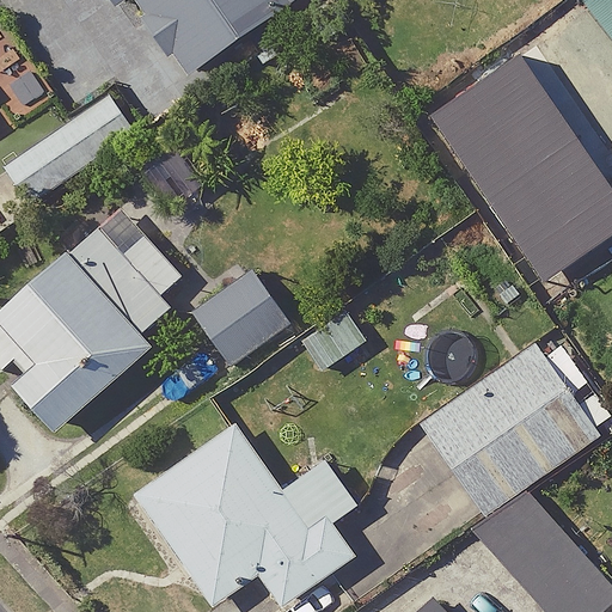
[(110,0),(115,7),(126,0),(136,0),(189,74),(293,1),(292,0),(110,0)]
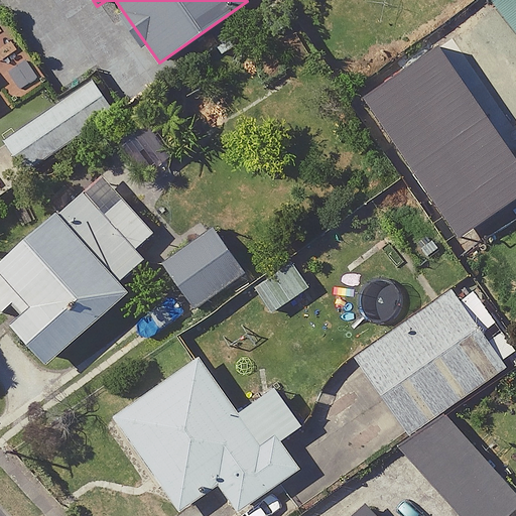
[(93,80),(3,139),(22,168),(112,109),(93,80)]
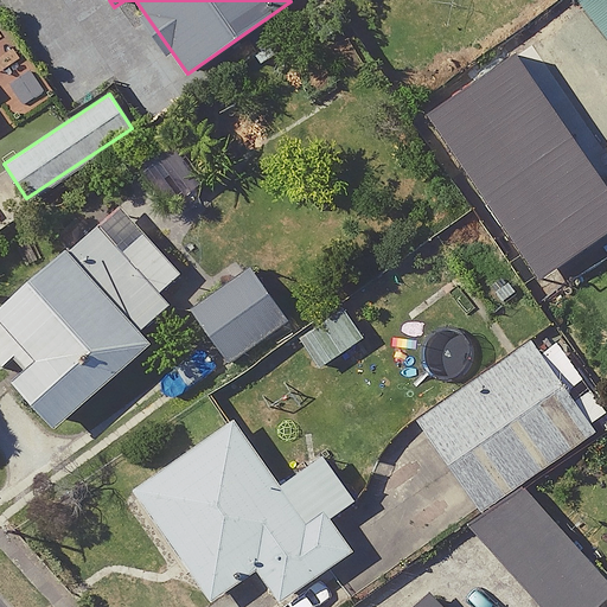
[(97,221),(0,305),(0,319),(34,358),(12,378),(55,426),(152,340),(144,330),(172,305),(97,221)]
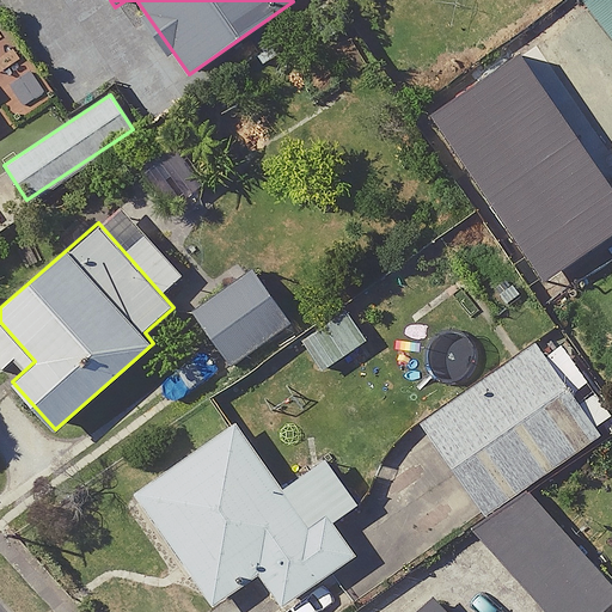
[(254,267),(191,312),(232,367),(293,322),(254,267)]
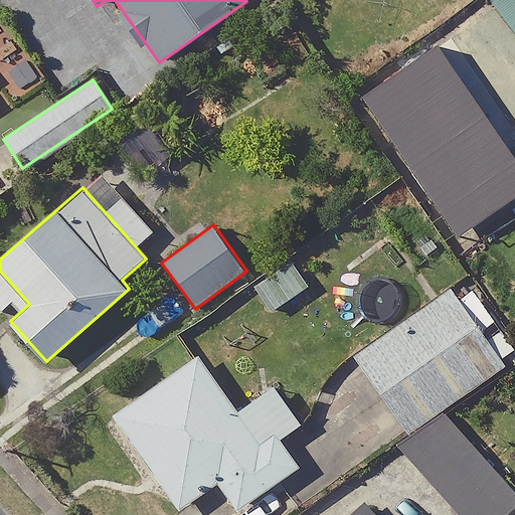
[(293,262),(253,286),(270,311),(309,286),(293,262)]
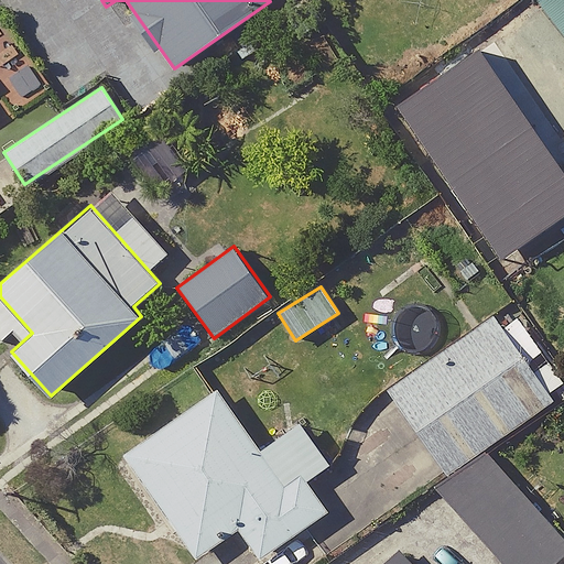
[(492,314),(384,391),(446,477),(554,401),(492,314)]
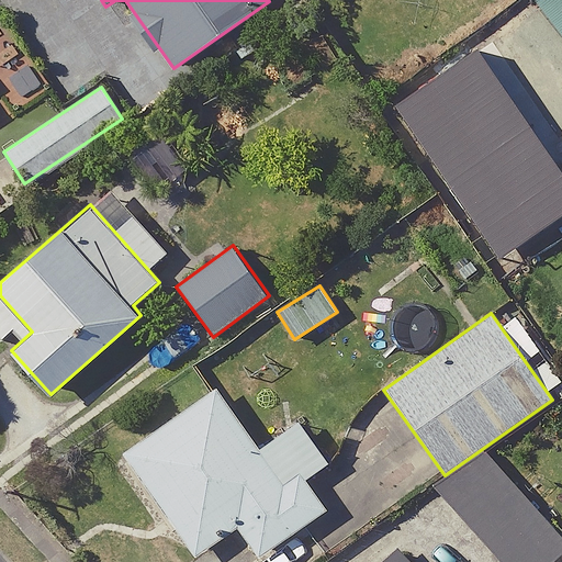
[(216,384),(121,451),(194,555),(238,526),(259,554),(326,507),(300,470),(284,481),(216,384)]
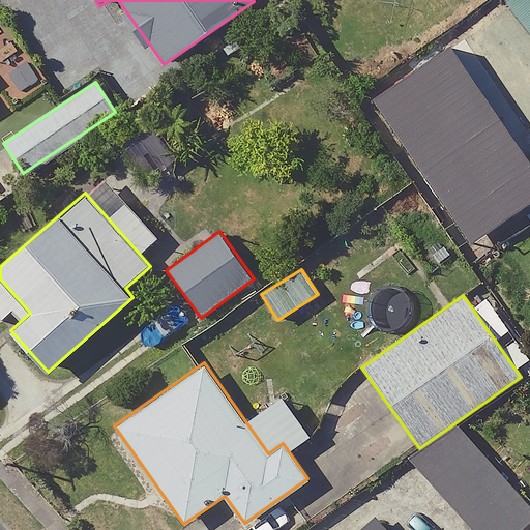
[(525,529),(529,526),(529,506),(460,425),(414,465),(470,529),(525,529)]
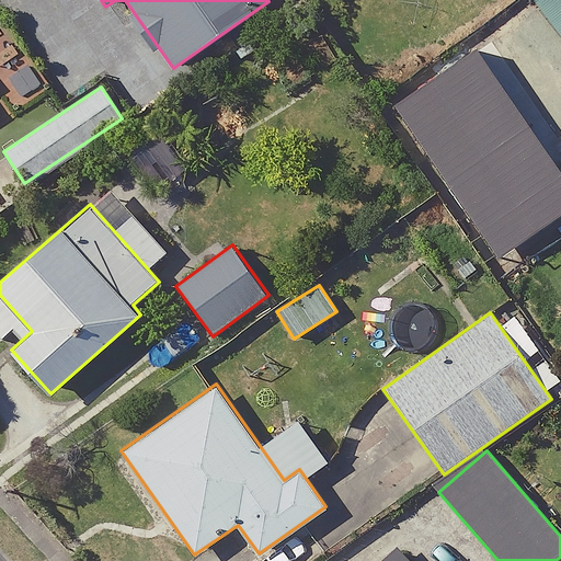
[(412,560),(396,542),(375,560),(412,560)]
